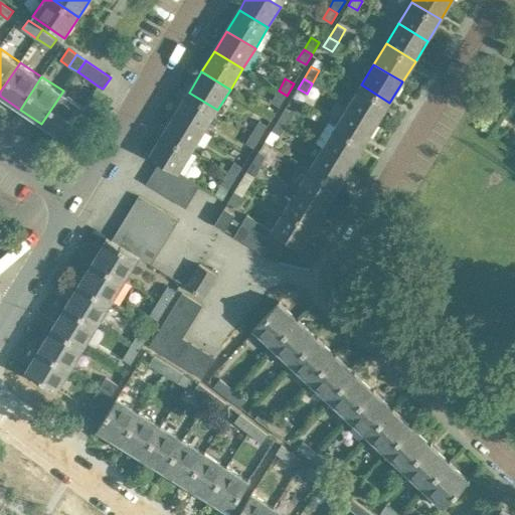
[(389,103),(361,84),(348,106),(376,124),(389,103)]
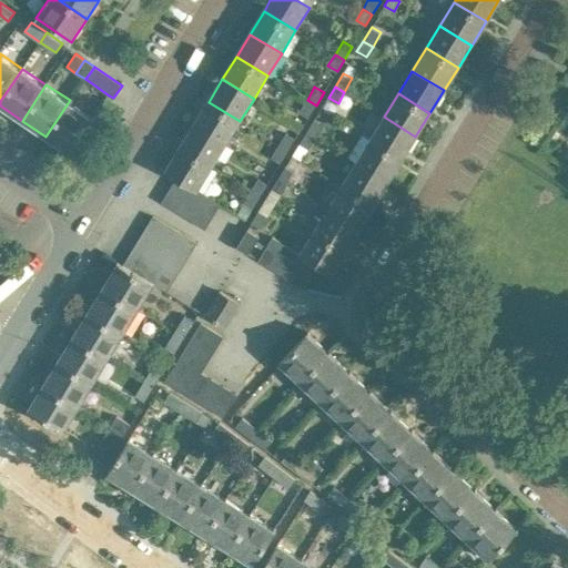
[(70,152),(94,117),(70,100),(46,137),(70,152)]
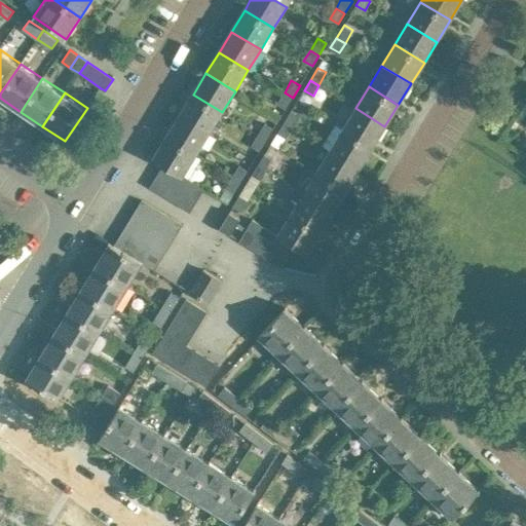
[(286,109),(293,98),(285,92),(277,103),(286,109)]
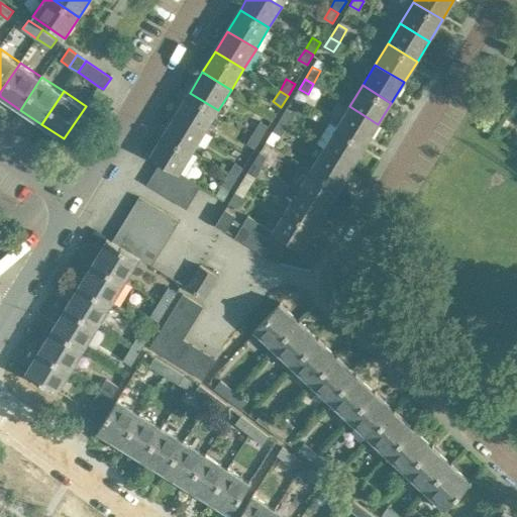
[(206,130),(218,110),(190,93),(177,113),(206,130)]
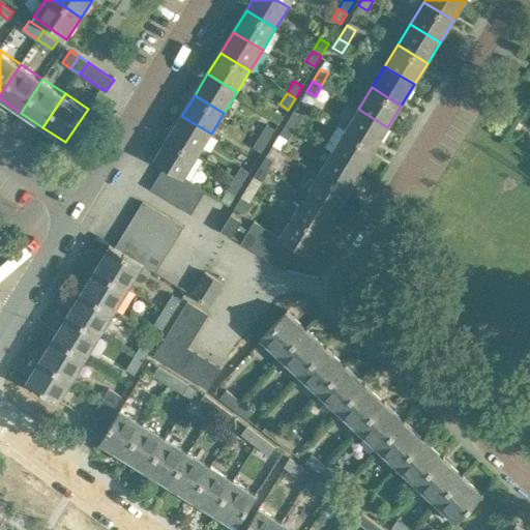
[(387,127),(358,109),(345,130),(375,149),(387,127)]
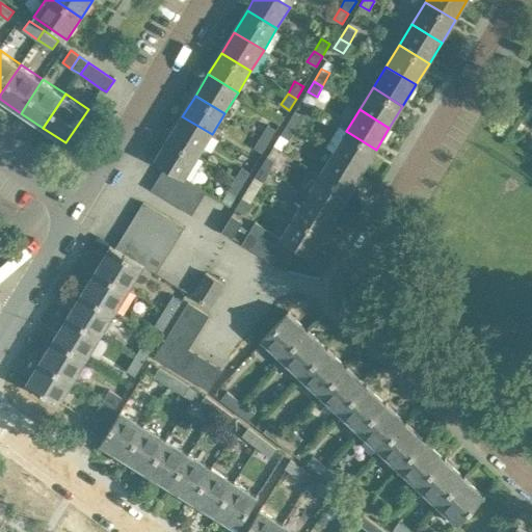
[(295,129),(303,115),(295,111),(288,124),(295,129)]
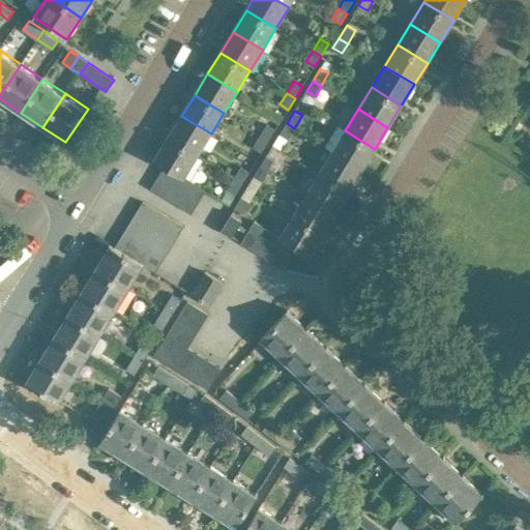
[(199,154),(211,134),(181,116),(170,136),(199,154)]
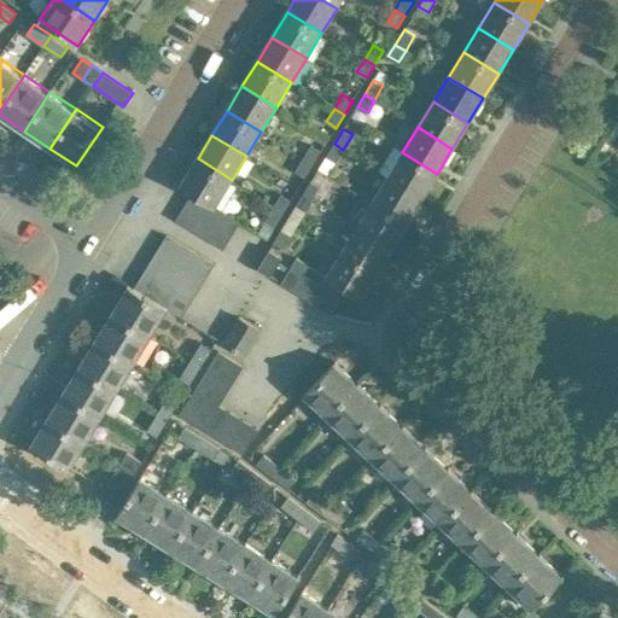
[(314,164),(322,150),(312,144),(304,158),(314,164)]
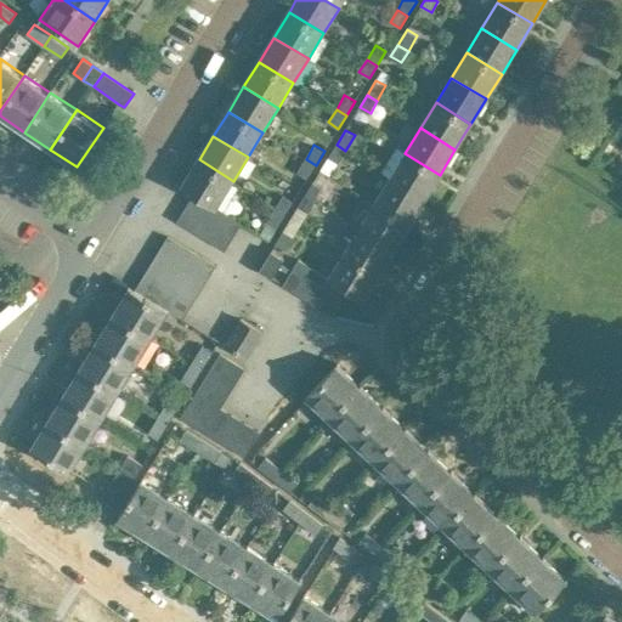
[(338,163),(345,151),(337,145),(329,157),(338,163)]
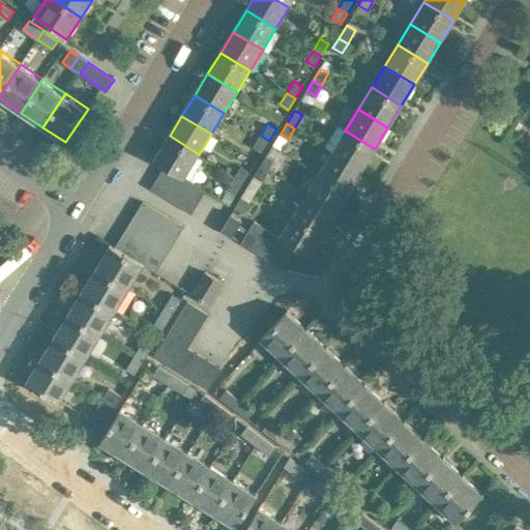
[(375,149),(345,130),(332,151),(361,170),(375,149)]
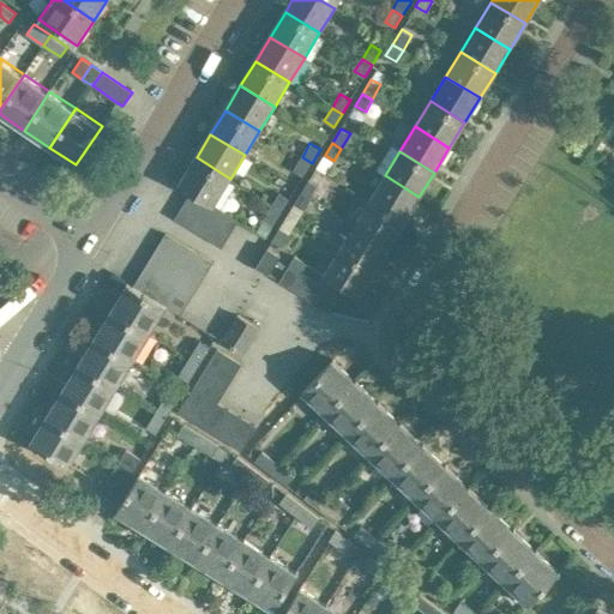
[(214,206),(214,205),(230,179),(197,157),(180,185),(192,192),(204,199),(214,206)]
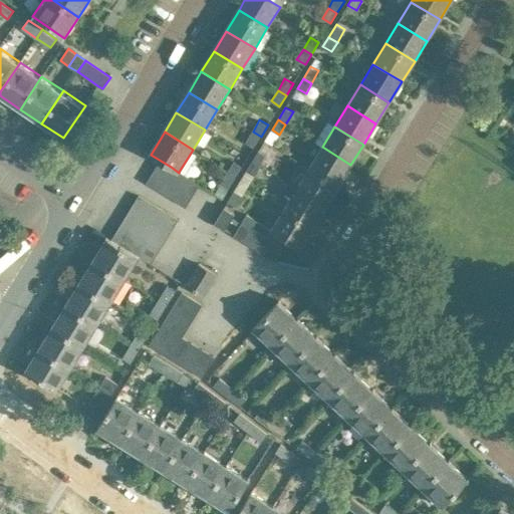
[(254,147),(261,137),(253,132),(246,142),(254,147)]
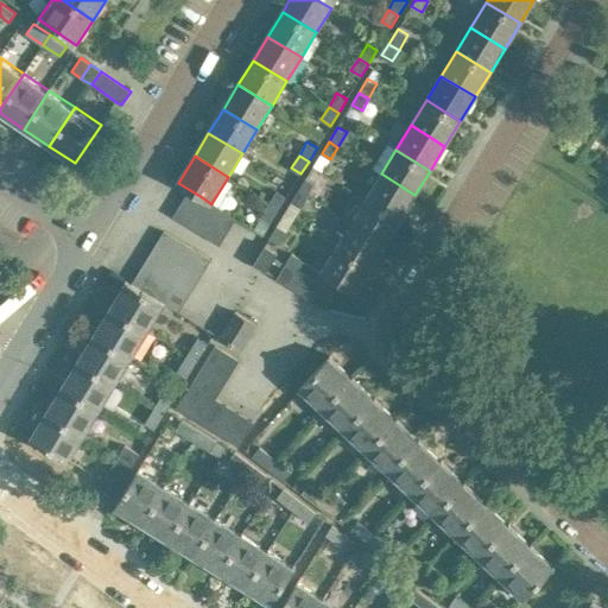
[(415,195),(381,173),(367,197),(400,219),(415,195)]
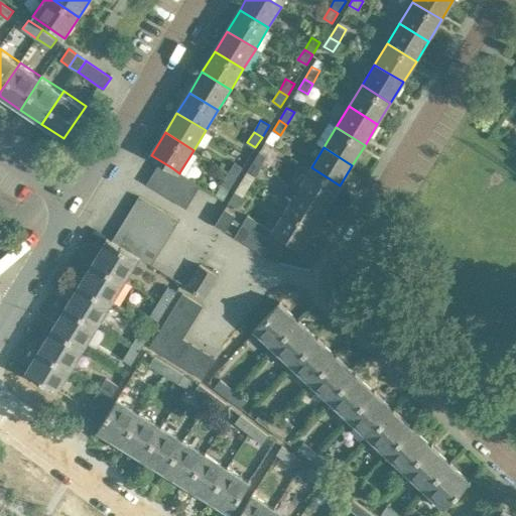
[(262,165),(269,153),(261,149),(254,160),(262,165)]
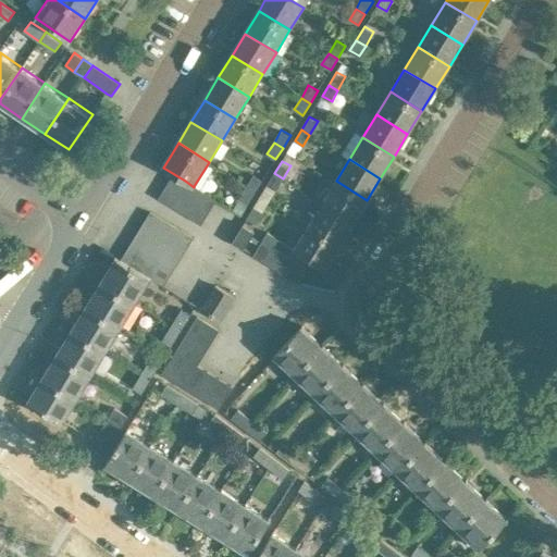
[(276,189),(283,178),(274,173),(267,184),(276,189)]
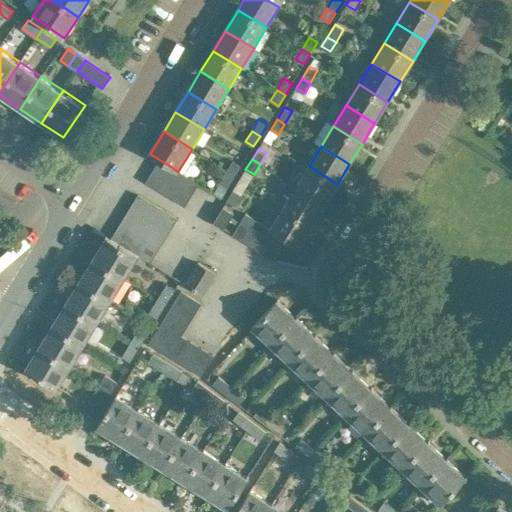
[(156,188),(170,166),(160,160),(146,182),(156,188)]
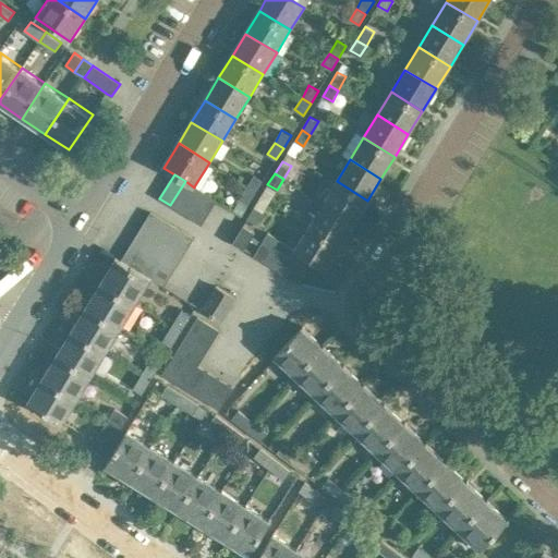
[(257,191),(264,180),(254,174),(247,185),(257,191)]
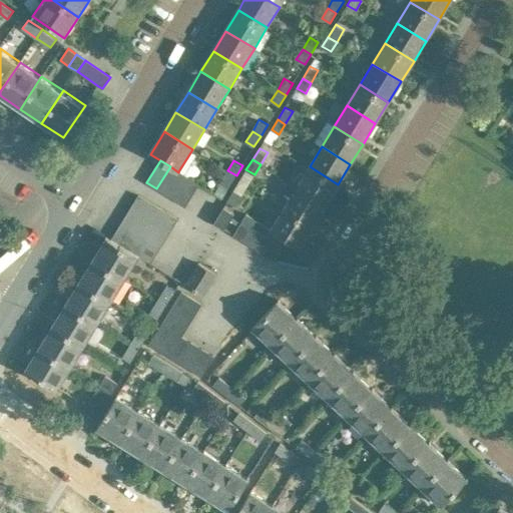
[(166,194),(180,172),(178,171),(178,172),(170,166),(156,188),(166,194)]
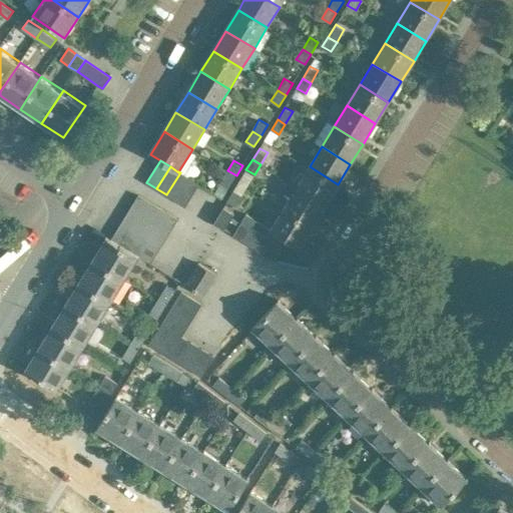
[(338,184),(310,166),(297,187),(326,204),(338,184)]
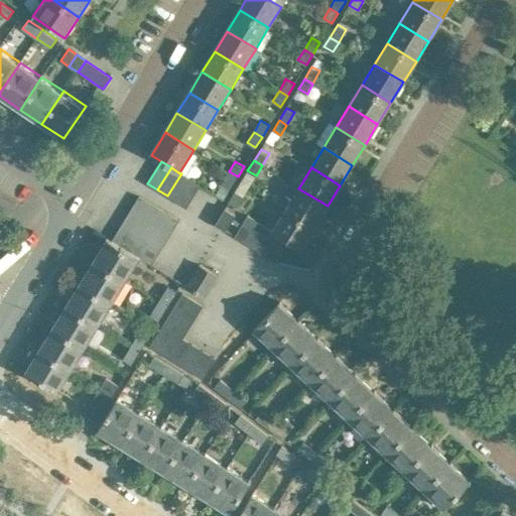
[(230,188),(238,176),(229,171),(222,183),(230,188)]
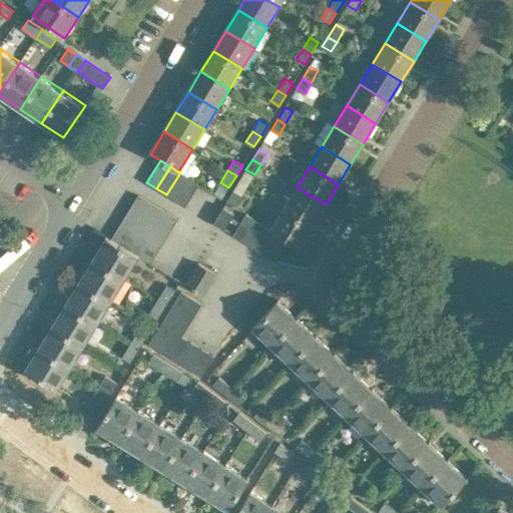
[(176,200),(190,178),(180,172),(166,194),(176,200)]
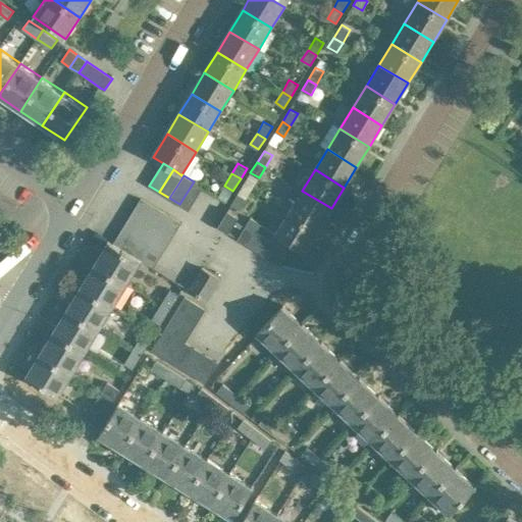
[(190,210),(203,188),(194,181),(179,204),(190,210)]
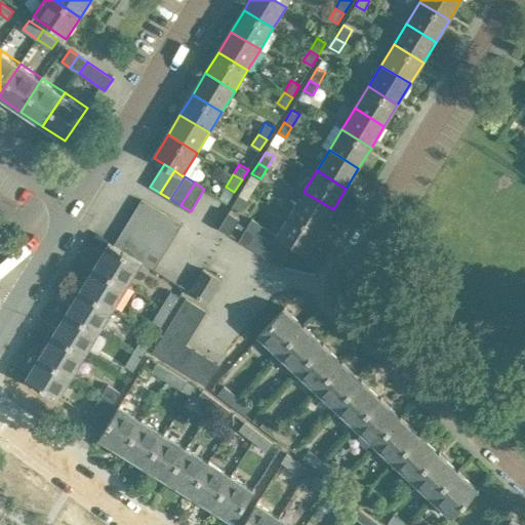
[(333,209),(304,192),(290,213),(320,231),(333,209)]
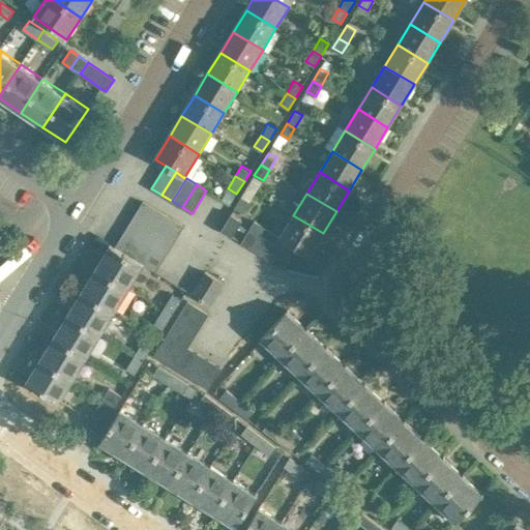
[(243,212),(251,201),(241,196),(235,207),(243,212)]
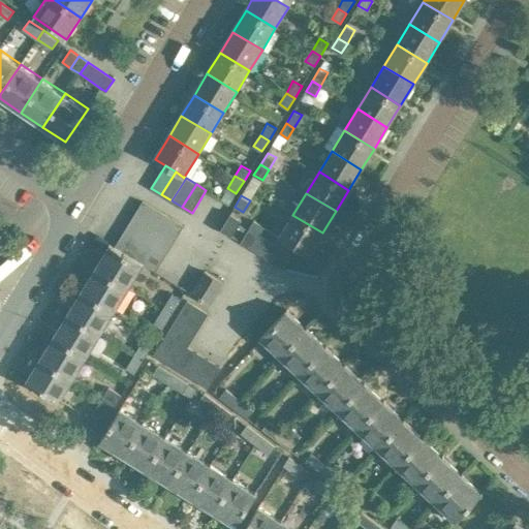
[(163,213),(144,200),(136,212),(157,224),(163,213)]
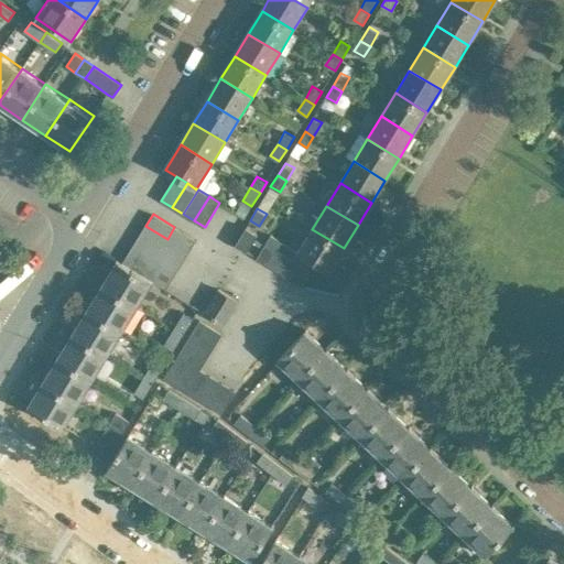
[(167,239),(145,226),(138,238),(160,251),(167,239)]
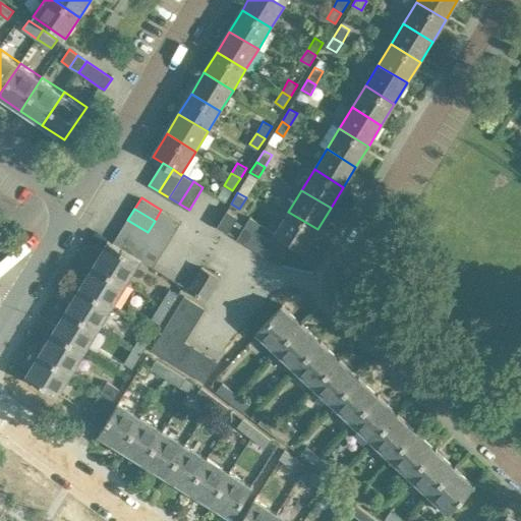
[(181,222),(161,210),(155,221),(174,233),(181,222)]
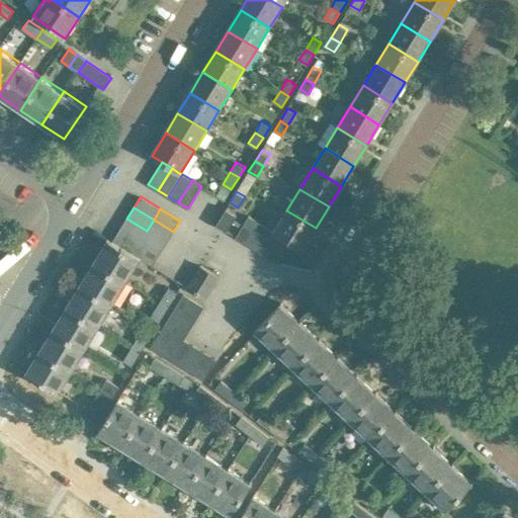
[(226,231),(236,214),(226,208),(217,225),(226,231)]
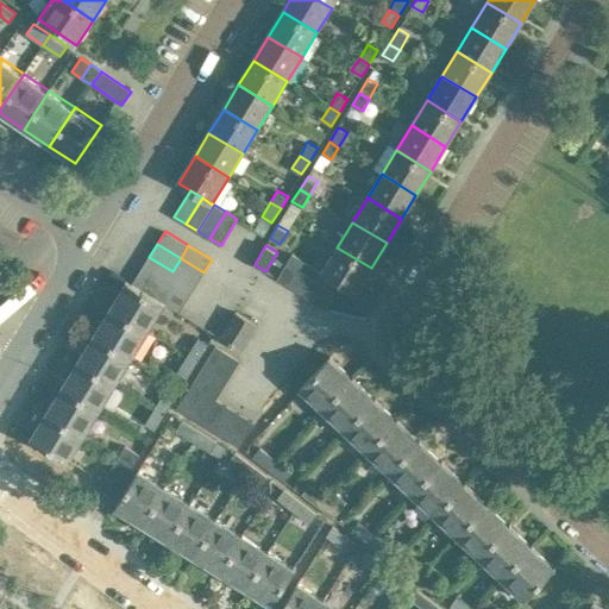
[(371,268),(337,248),(321,272),(330,277),(341,284),(356,293),(371,268)]
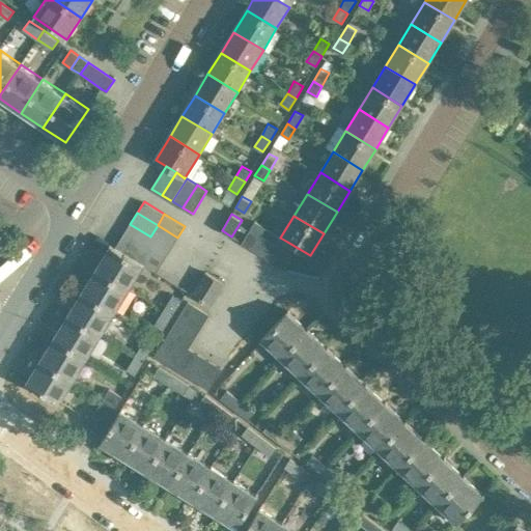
[(253,251),(267,229),(255,222),(242,244),(253,251)]
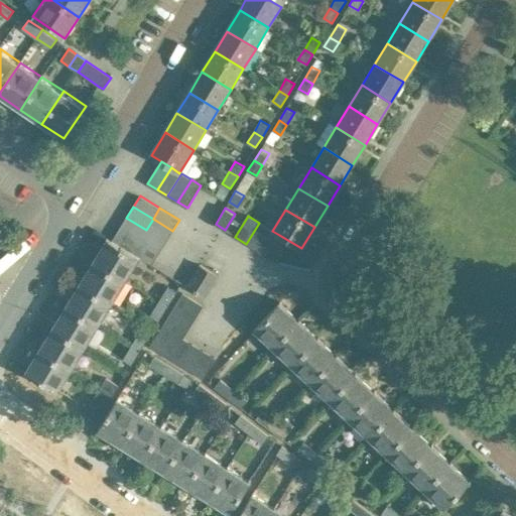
[(146,230),(126,218),(119,229),(139,241),(146,230)]
